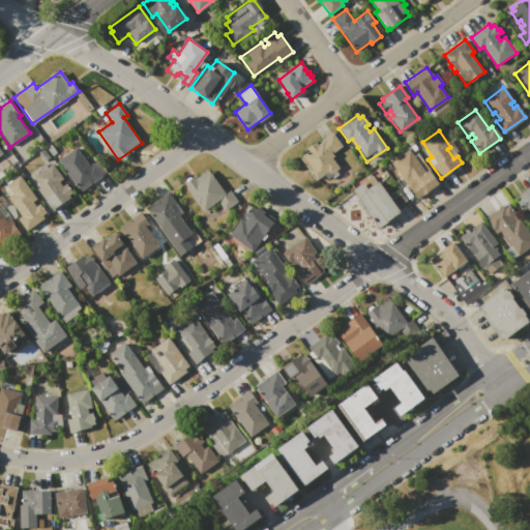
[(332,131),(342,145),(332,152),(334,156),(332,158),(339,167),(334,169),(337,173),(332,178),(329,173),(317,182),(299,158),(302,156),(302,155),(310,150),(307,147),(316,141),(318,145),(323,141),(322,140),(332,131)]
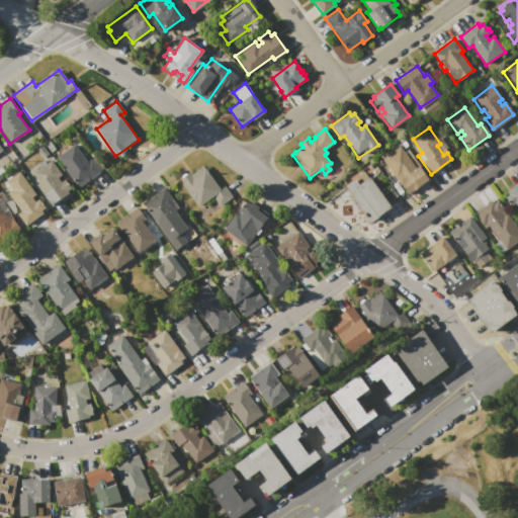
[(99,171),(79,185),(58,156),(75,144),(88,162),(91,160),(99,171)]
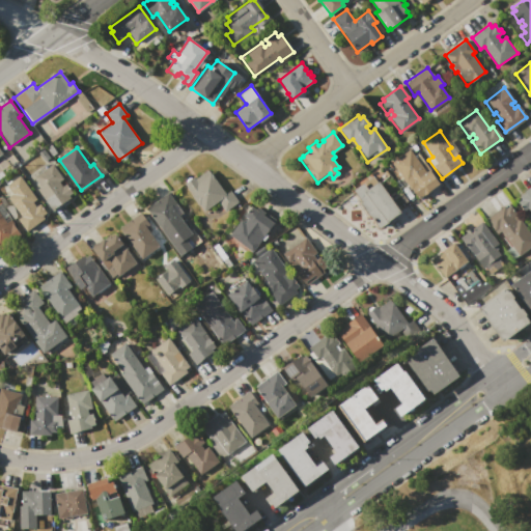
[(417,199),(391,163),(410,149),(420,164),(424,162),(439,183),(417,199)]
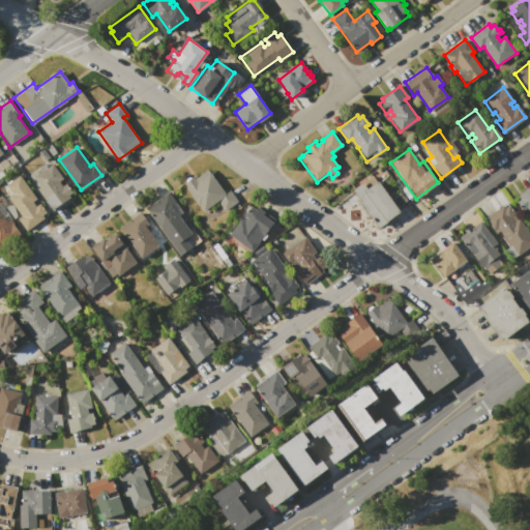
[(53,164),(63,178),(58,181),(62,186),(66,183),(75,195),(53,210),(30,179),(53,164)]
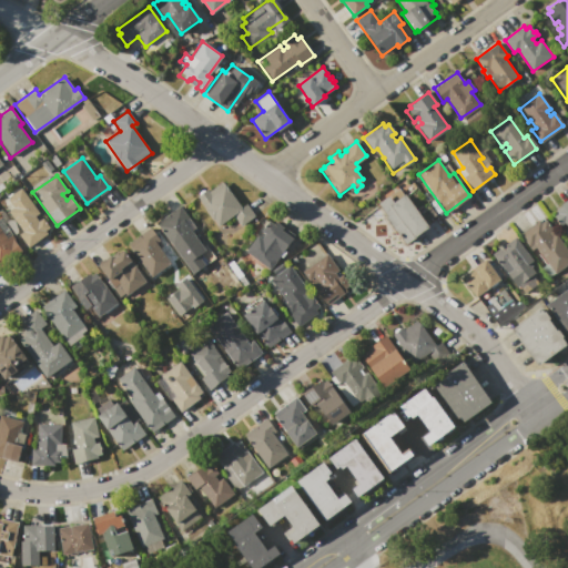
[(194,198),(200,194),(200,192),(202,190),(205,190),(208,189),(210,192),(223,182),(241,208),(246,204),(254,215),(240,225),(233,216),(216,229),(194,198)]
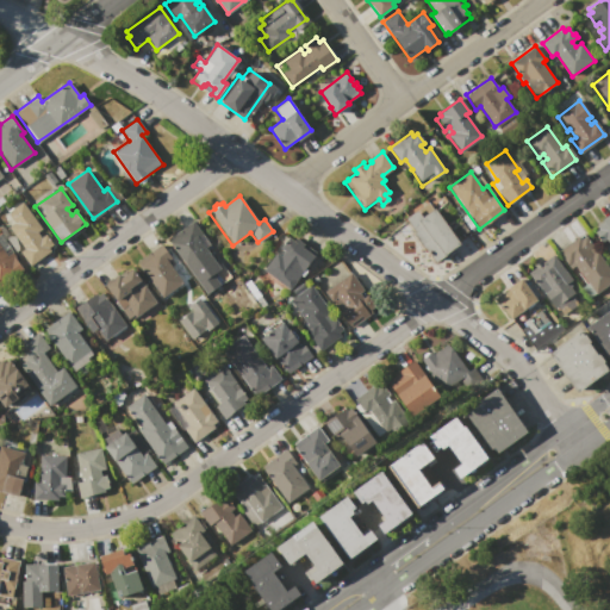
[(20,201),(41,229),(37,232),(42,237),(45,235),(54,247),(30,265),(20,251),(25,249),(23,247),(19,249),(0,223),(0,215),(1,215),(8,225),(10,224),(11,225),(14,223),(6,211),(20,201)]
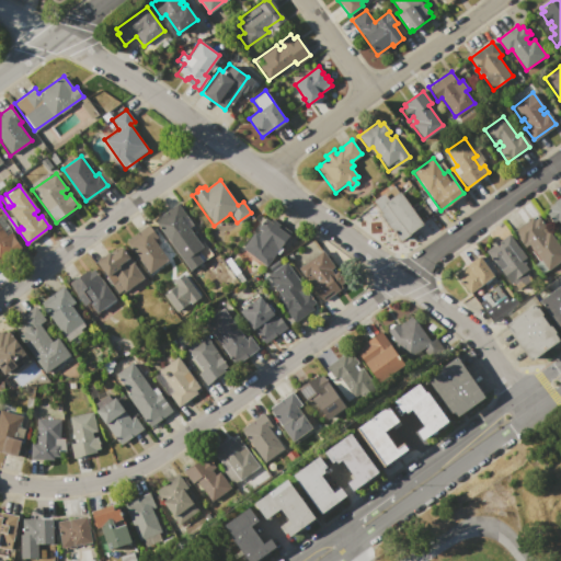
[(371,202),(385,193),(389,199),(400,192),(423,224),(400,241),(392,230),(390,232),(378,215),(380,214),(371,202)]
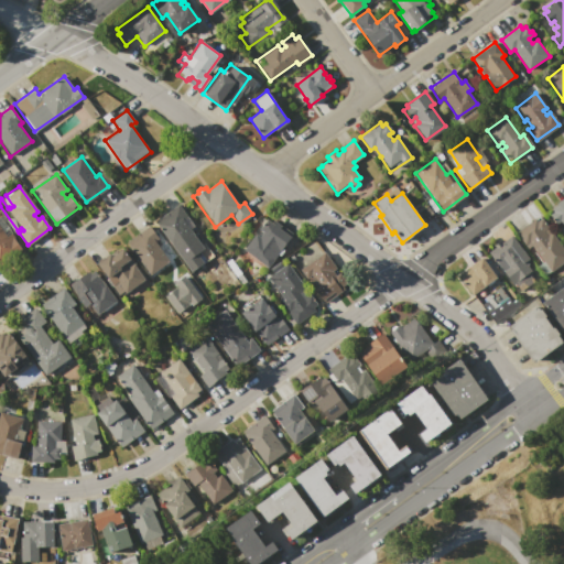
[(550,214),(553,212),(552,209),(557,205),(556,204),(563,198),(563,235),(560,229),(563,226),(561,221),(556,225),(550,214)]
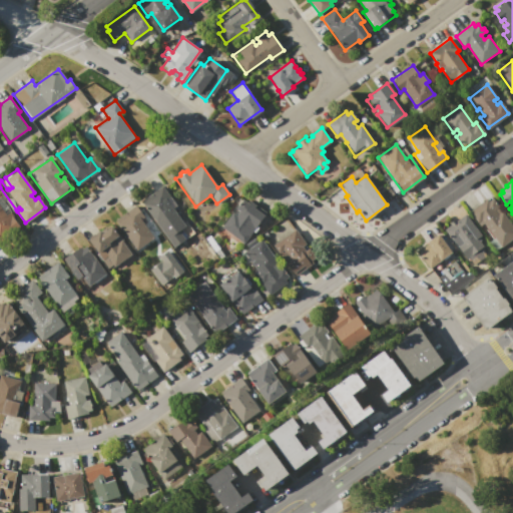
[(139,201),(162,185),(176,205),(172,208),(185,226),(178,231),(184,239),(172,247),(139,201)]
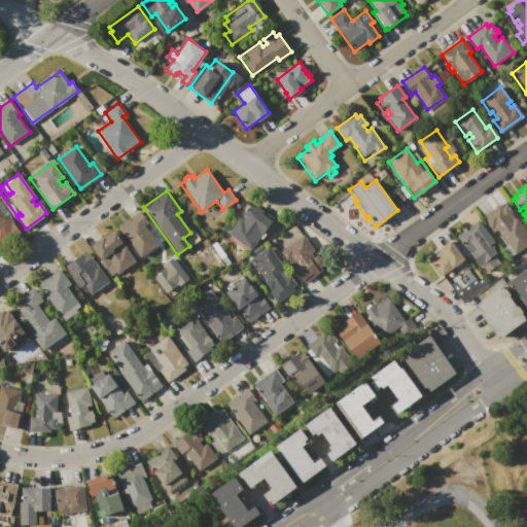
[(526,242),(508,256),(502,248),(507,244),(497,230),(492,233),(482,218),(504,202),(526,234),(526,242)]
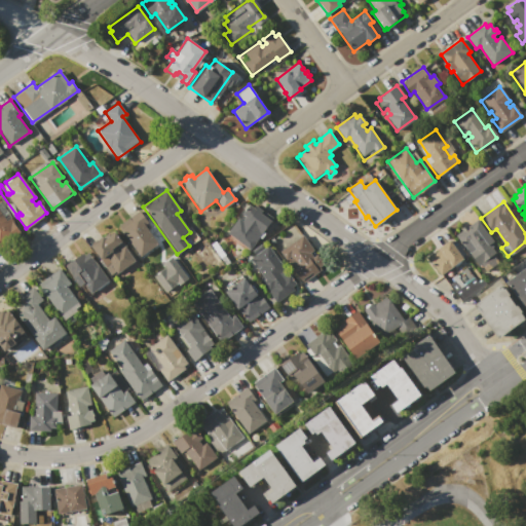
[(273,217),(251,251),(226,235),(238,218),(241,220),(245,216),(241,214),(249,203),(254,207),(255,204),(273,217)]
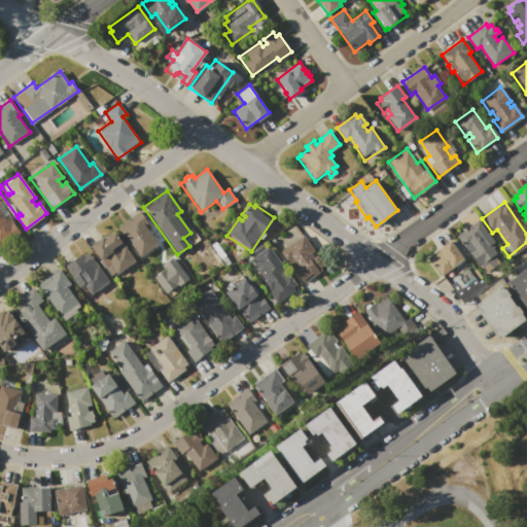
[(0,207),(18,231),(0,243),(0,207)]
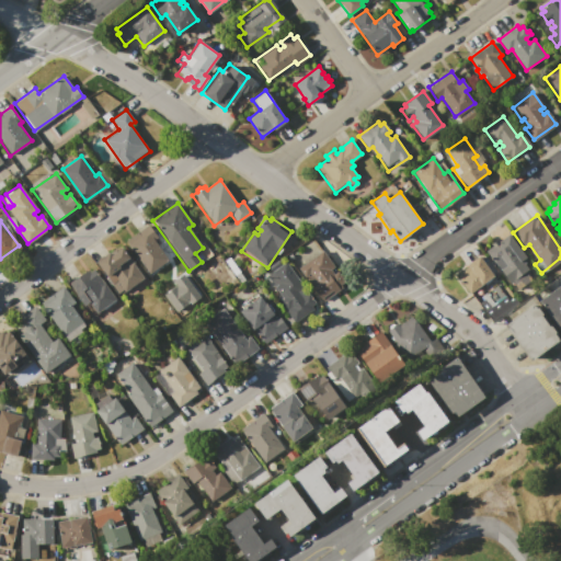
[(124,242),(148,225),(158,238),(155,240),(169,259),(147,274),(124,242)]
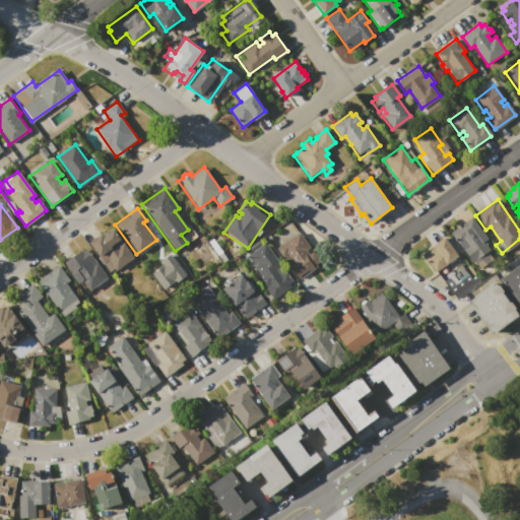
[(451,232),(456,228),(455,225),(460,221),(462,223),(471,217),(488,239),(484,242),(490,249),(488,251),(493,259),(479,268),(474,262),(473,263),(451,232)]
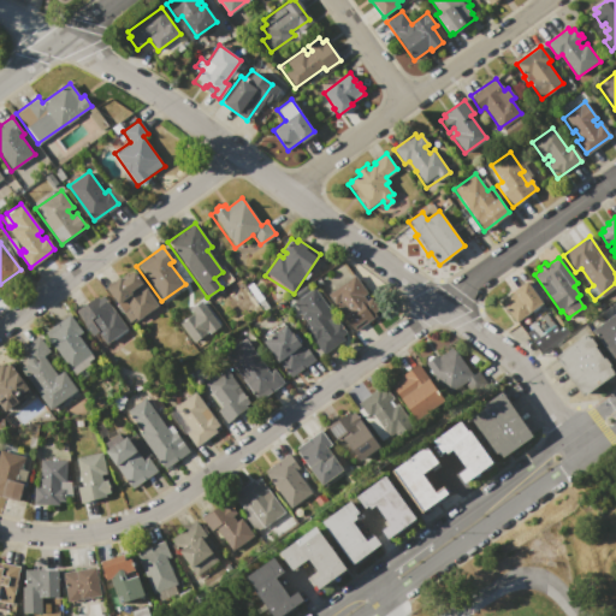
[(130,323),(106,289),(131,271),(155,304),(130,323)]
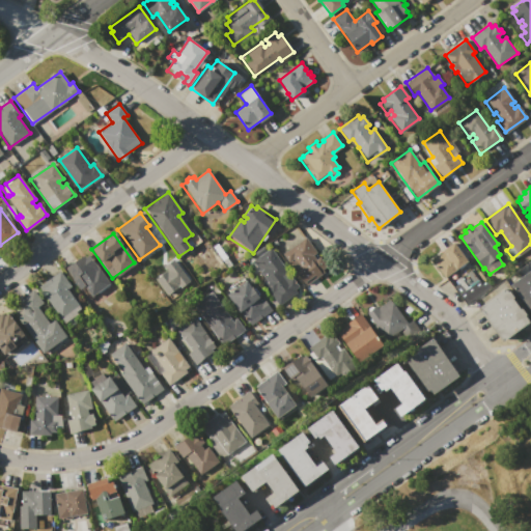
[(282,254),(306,236),(317,253),(313,255),(316,259),(318,257),(327,270),(305,285),(289,264),(294,261),(292,259),(288,262),(282,254)]
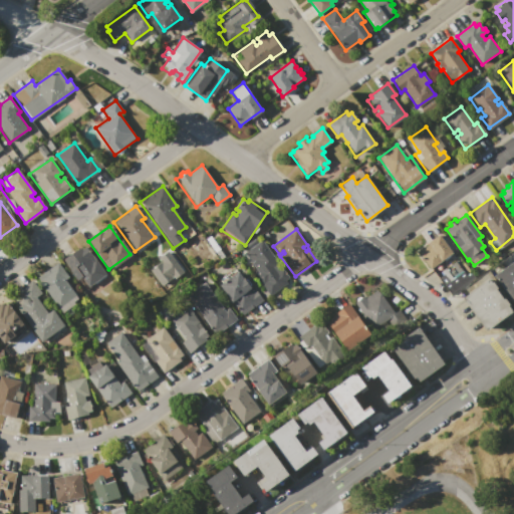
[(419,252),(430,244),(429,243),(439,235),(452,253),(430,268),(419,252)]
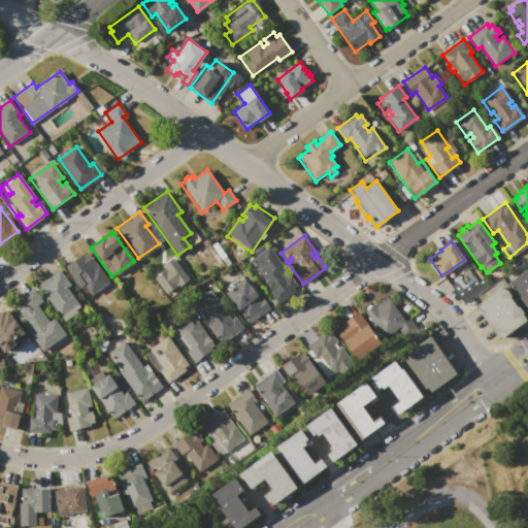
[(297,285),(293,288),(295,290),(276,303),(261,283),(266,279),(252,259),(269,246),(297,285)]
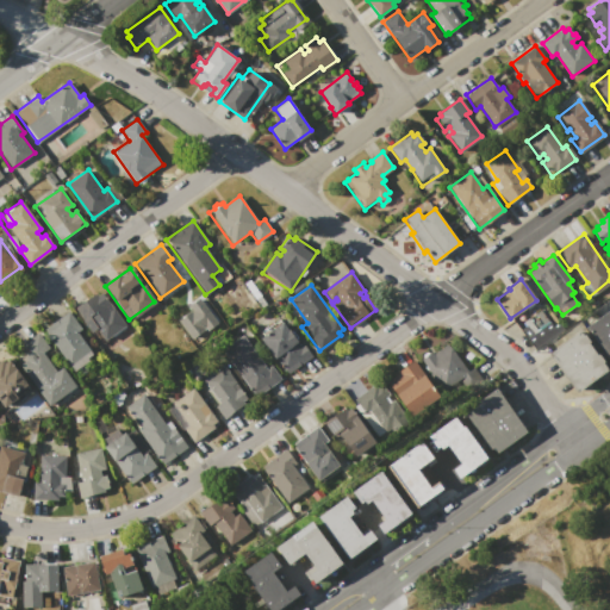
[(75,309),(97,293),(99,296),(104,292),(111,303),(105,306),(109,311),(114,306),(128,324),(105,341),(97,329),(92,332),(75,309)]
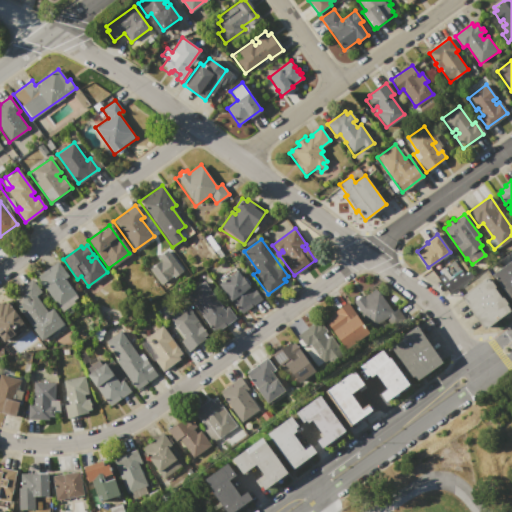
[(511,259),(511,302),(492,273),(511,259)]
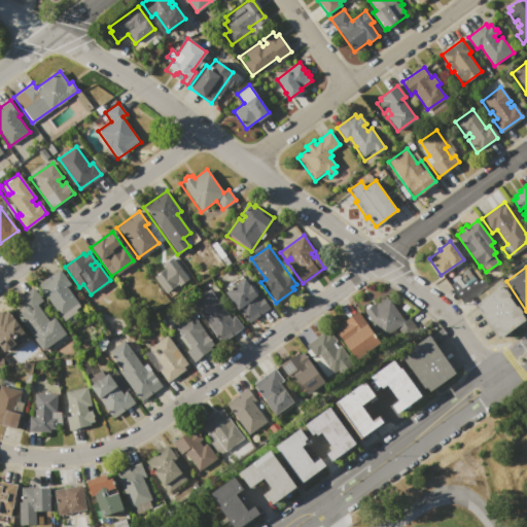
[(60,270),(70,284),(66,286),(75,299),(76,297),(82,306),(76,310),(77,312),(64,321),(38,285),(60,270)]
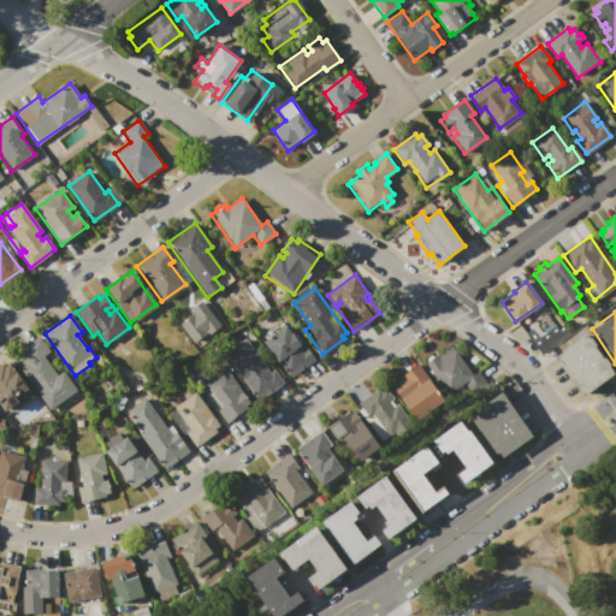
[(262,341),(285,325),(302,348),(306,345),(315,360),(290,378),(262,341)]
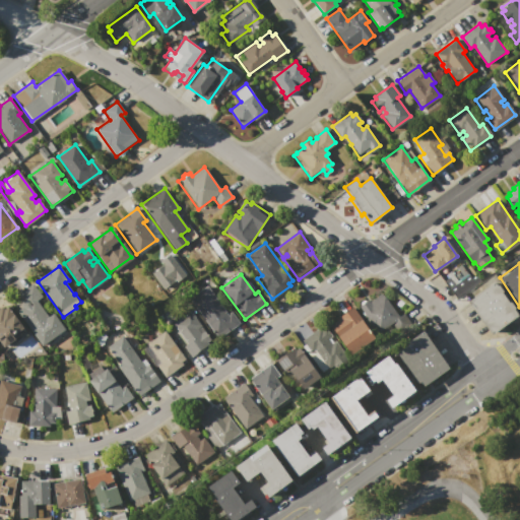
[(519,316),(492,335),(468,302),(496,282),(498,285),(499,284),(504,291),(503,291),(510,303),(511,302),(516,308),(515,309),(519,316)]
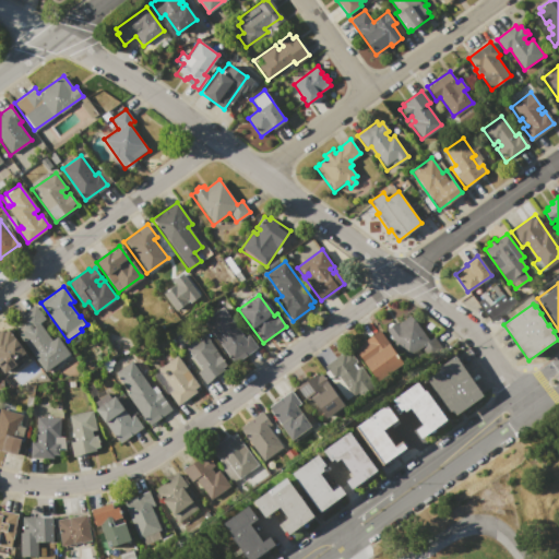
[(45,371),(27,348),(34,344),(22,329),(27,324),(21,314),(36,305),(46,319),(39,323),(51,341),(58,336),(70,354),(45,371)]
